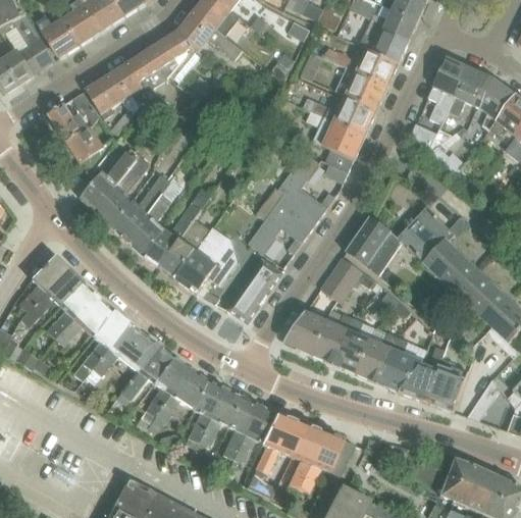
[(0,24),(11,19),(18,15),(11,0),(0,0),(0,24)]
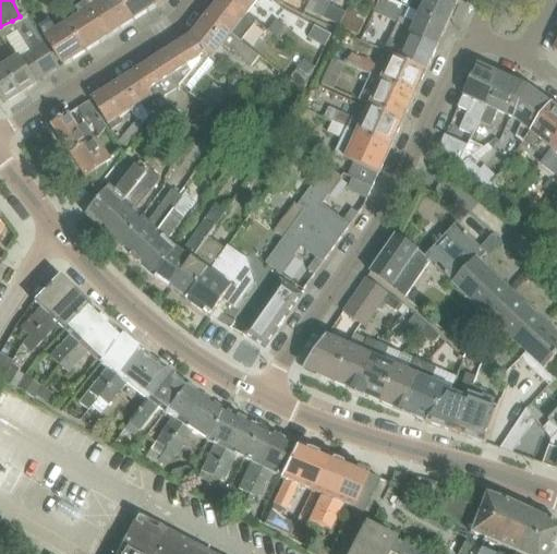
[(80,12),(68,20),(85,47),(107,33),(86,0),(82,0),(74,4),(80,12)]
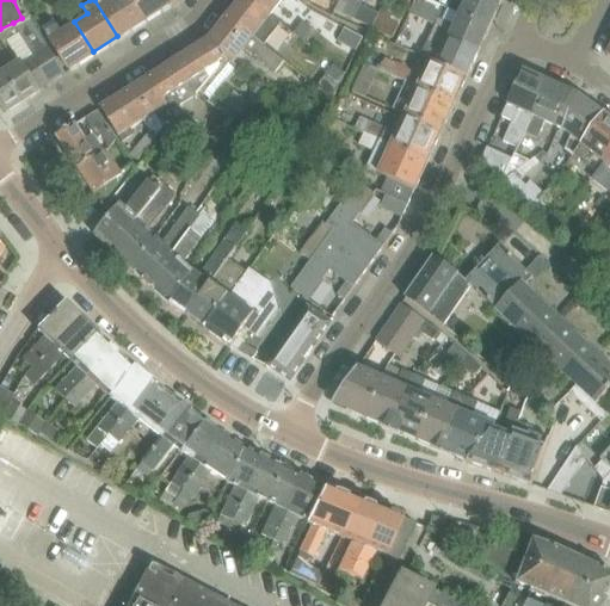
[(94,0),(117,36),(146,18),(134,0),(94,0)]
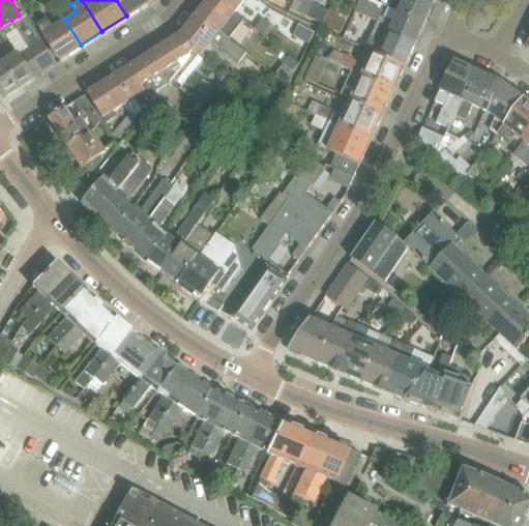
[(116,0),(126,16),(150,0),(116,0)]
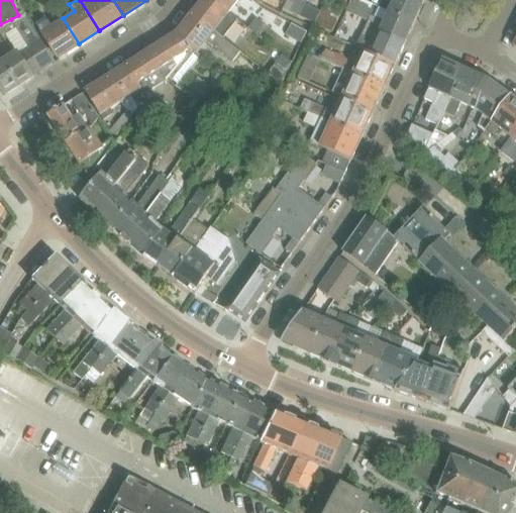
[(199,0),(191,10),(222,35),(237,16),(228,9),(216,0),(199,0)]
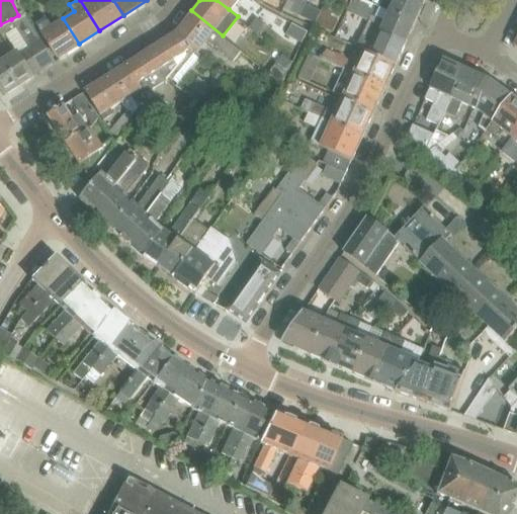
[(217,0),(229,9),(235,0),(217,0)]
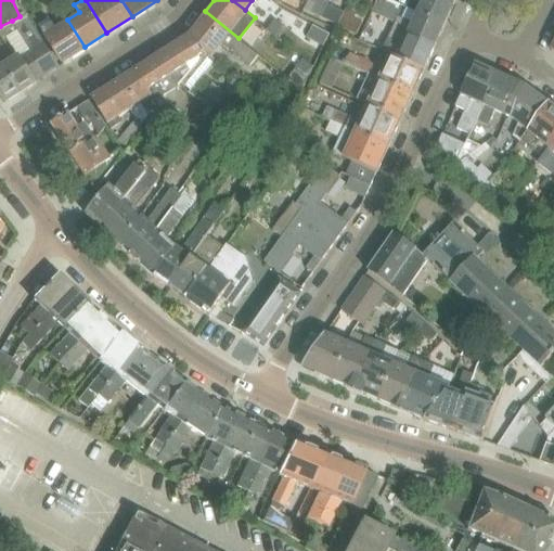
[(305,0),(303,4),(320,13),(322,10),(326,0),(305,0)]
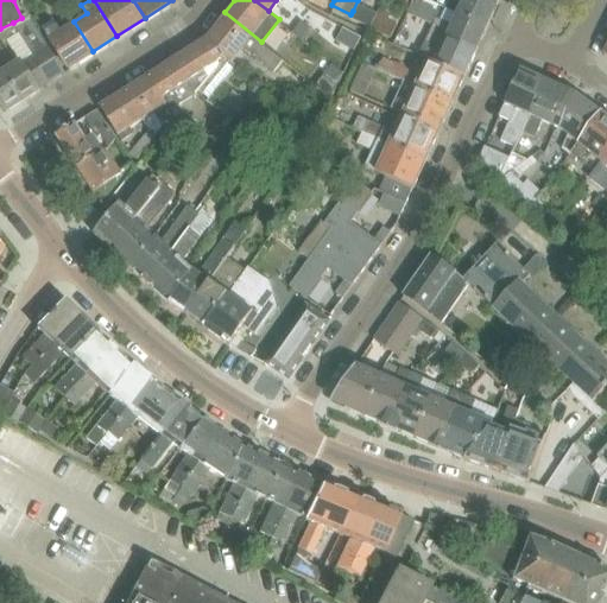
[(411,0),(406,10),(431,21),(434,16),(427,11),(429,5),(419,0),(411,0)]
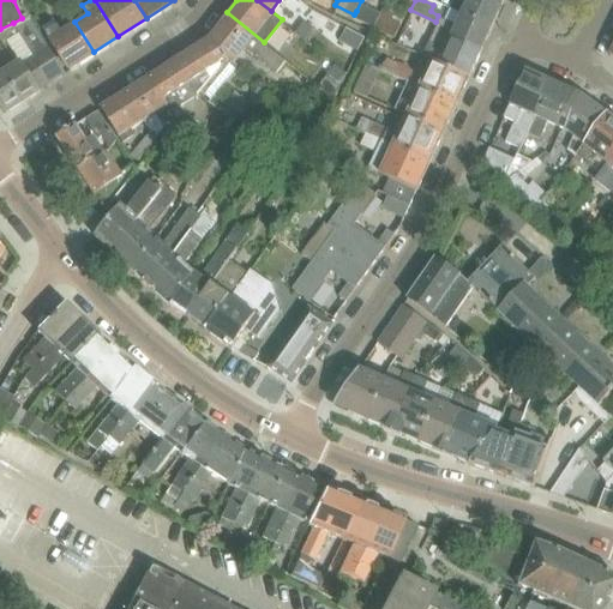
[(460,11),(491,25),(502,0),(466,0),(460,11)]
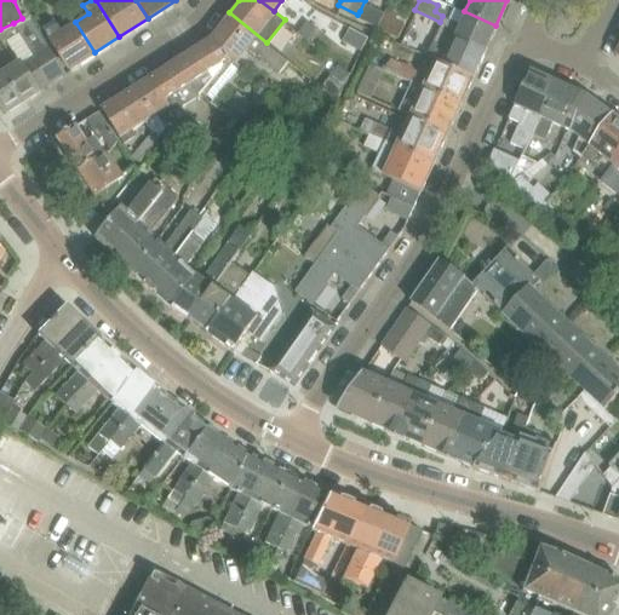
[(387,4),(377,23),(397,33),(406,16),(396,11),(397,9),(387,4)]
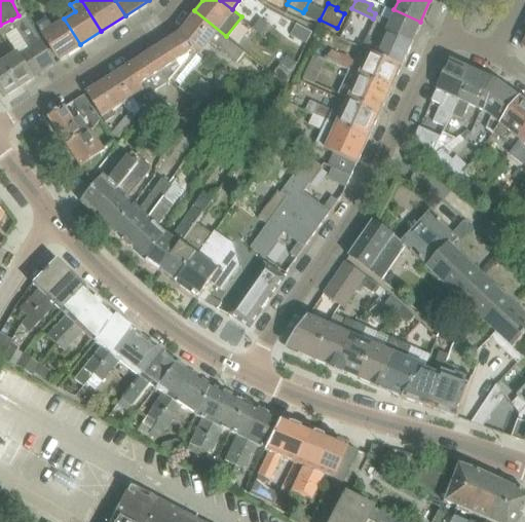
[(371,24),(410,42),(420,22),(394,9),(389,20),(375,13),(373,19),(371,24)]
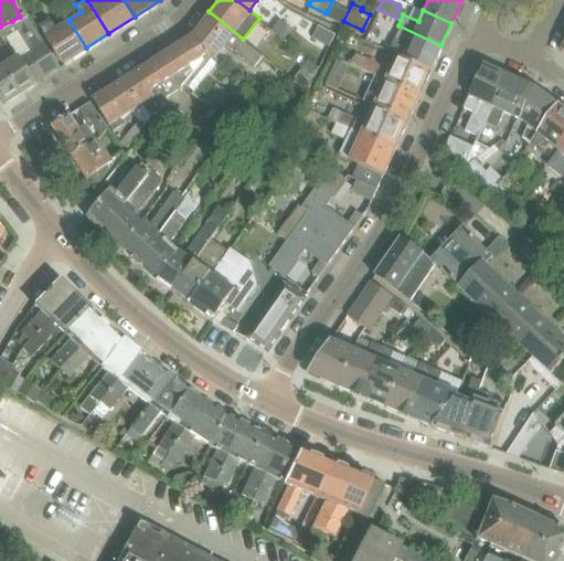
[(243,39),(209,11),(192,33),(210,48),(209,49),(214,53),(223,41),(253,64),(262,53),(243,39)]
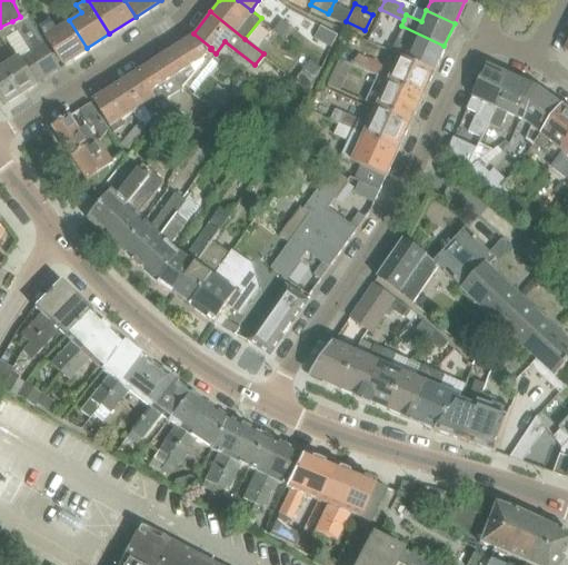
[(59,63),(43,40),(26,13),(20,17),(12,21),(16,26),(30,49),(19,57),(18,55),(0,66),(0,96),(5,102),(36,81),(35,80),(59,63)]
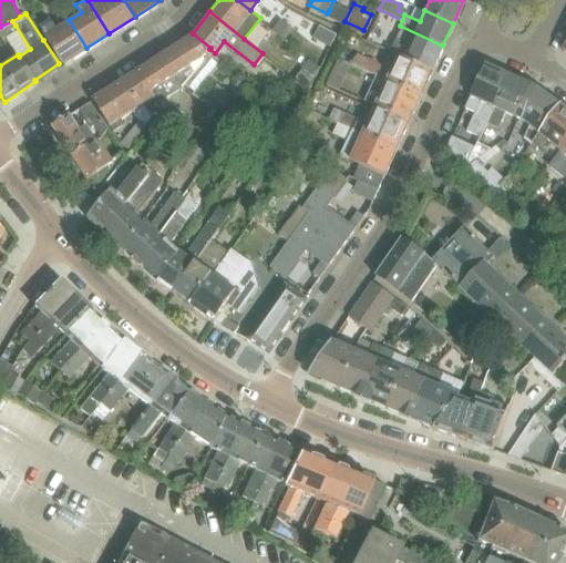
[(278,14),(269,26),(278,32),(287,22),(278,14)]
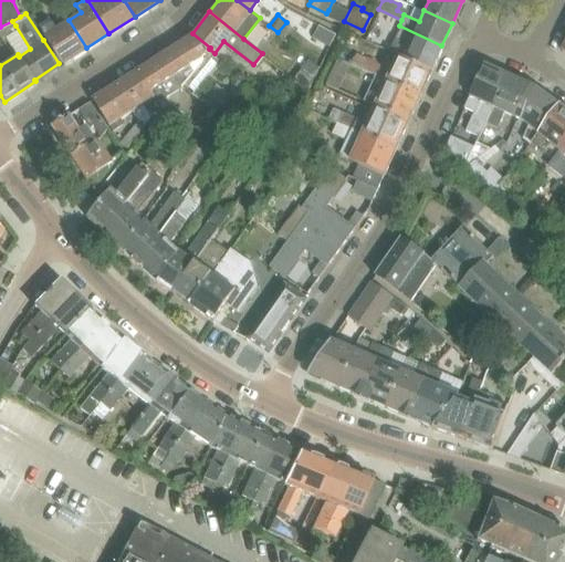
[(41,28),(62,62),(63,63),(86,48),(69,20),(56,28),(52,20),(41,28)]
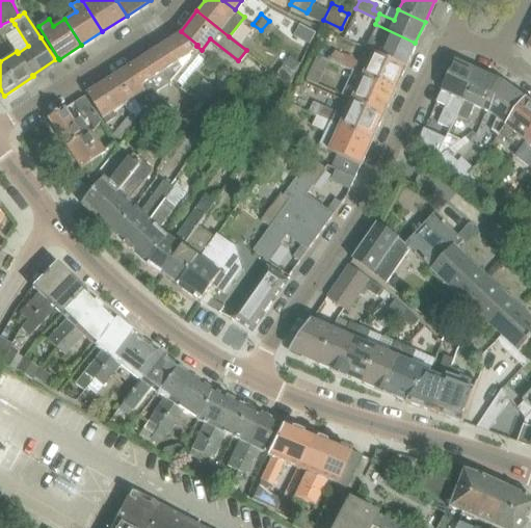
[(11,20),(0,25),(0,32),(1,34),(15,24),(11,20)]
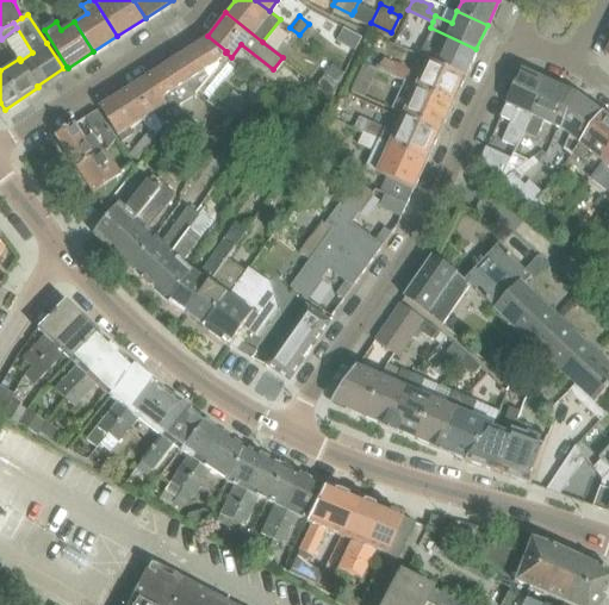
[(359,33),(339,23),(333,36),(352,47),(359,33)]
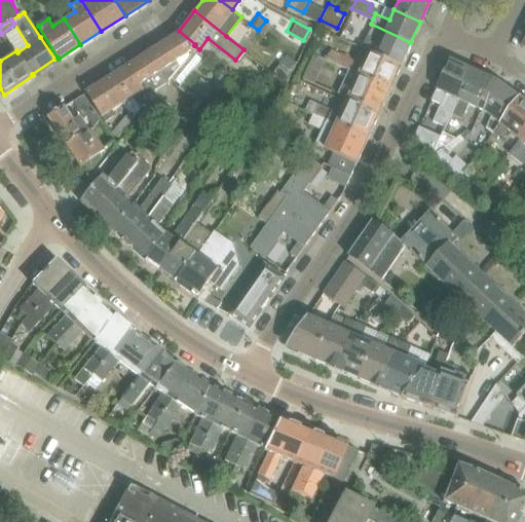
[(371,24),(366,34),(361,45),(369,49),(401,64),(410,42),(371,24)]
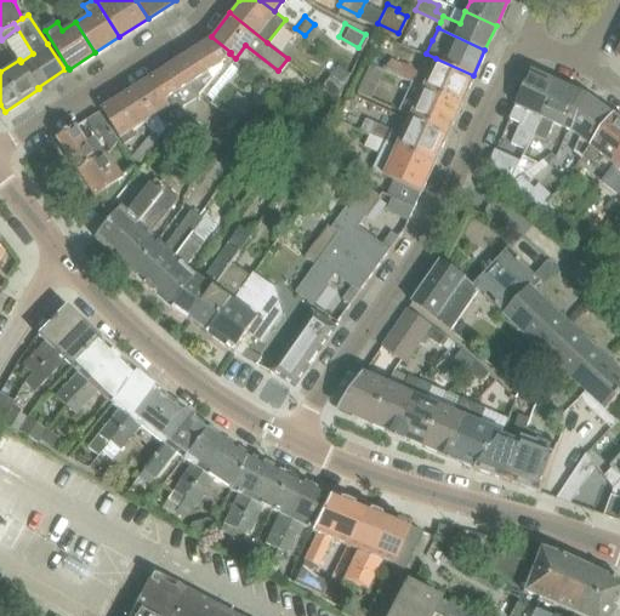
[(198,92),(229,53),(231,52),(211,36),(175,60),(198,93),(198,92)]
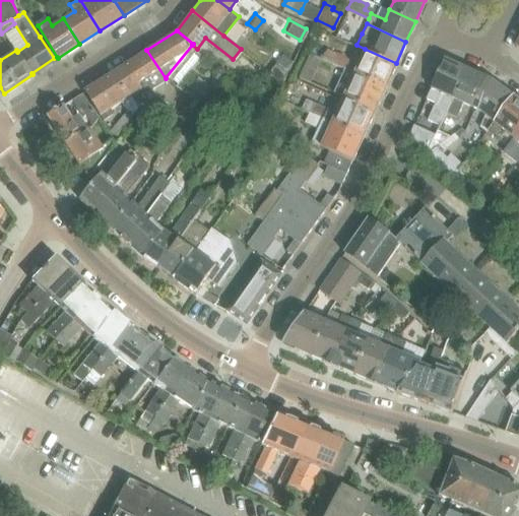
[(335,51),(331,61),(342,66),(386,85),(396,63),(365,49),(361,59),(349,54),(348,56),(336,50),(335,51)]
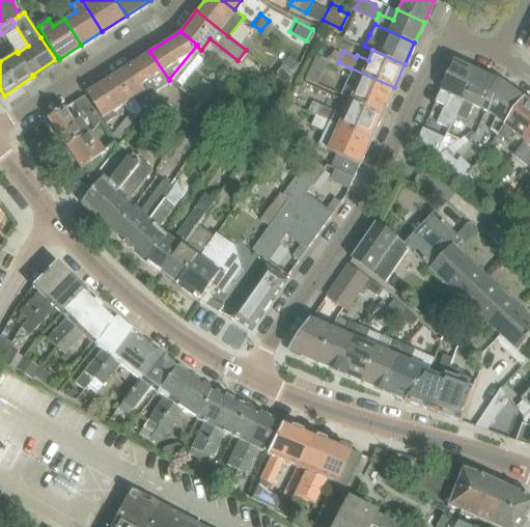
[(143,88),(148,84),(152,90),(169,80),(149,51),(128,64),(143,88)]
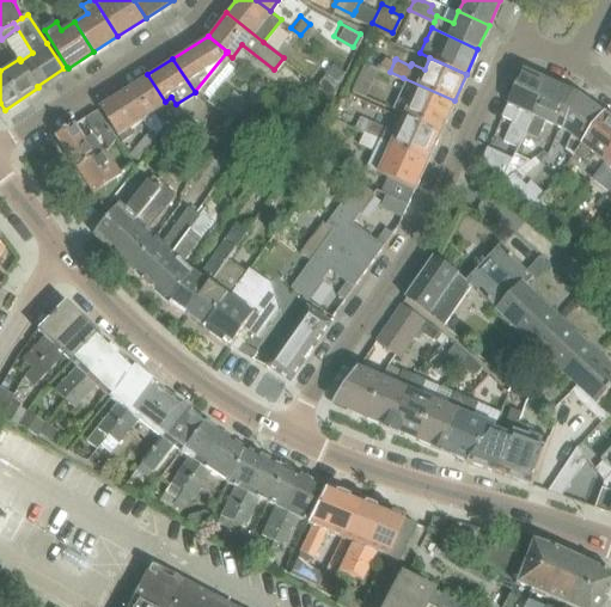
[(376,65),(362,59),(349,86),(364,92),(376,65)]
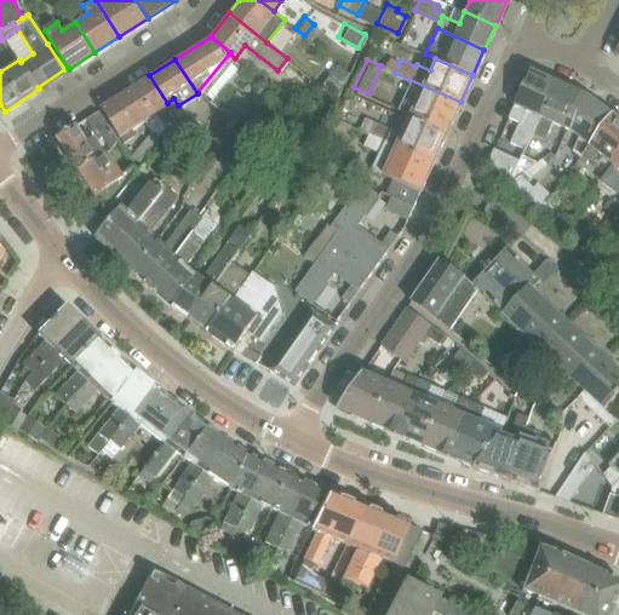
[(319,84),(336,97),(348,69),(337,61),(319,84)]
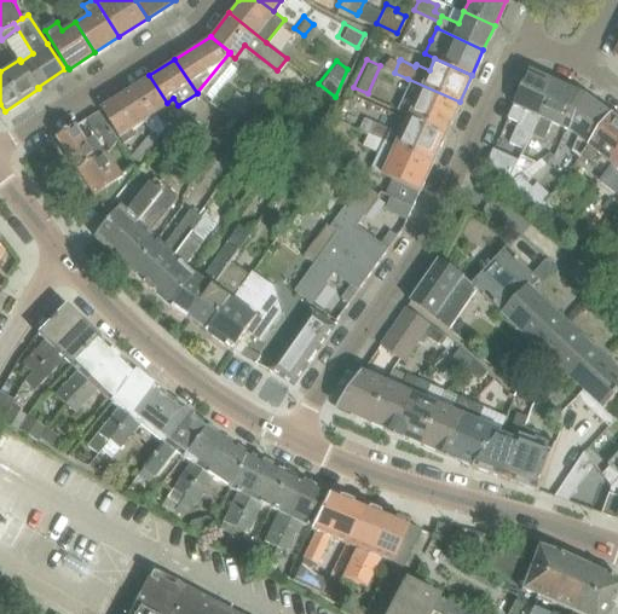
[(530,131),(553,79),(529,67),(507,115),(518,120),(508,140),(523,146),(530,131)]
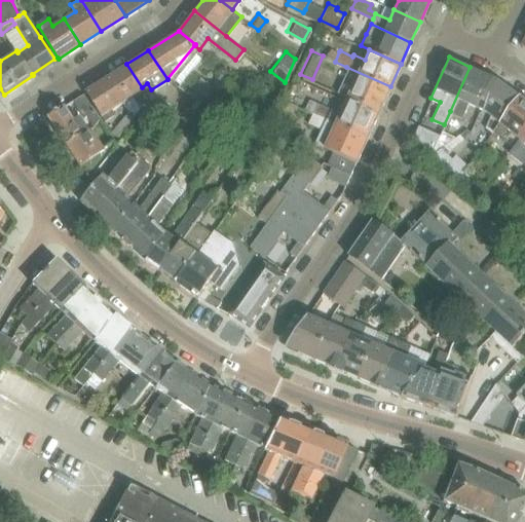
[(121,101),(127,110),(132,116),(140,107),(132,94),(142,87),(126,64),(106,77),(121,101)]
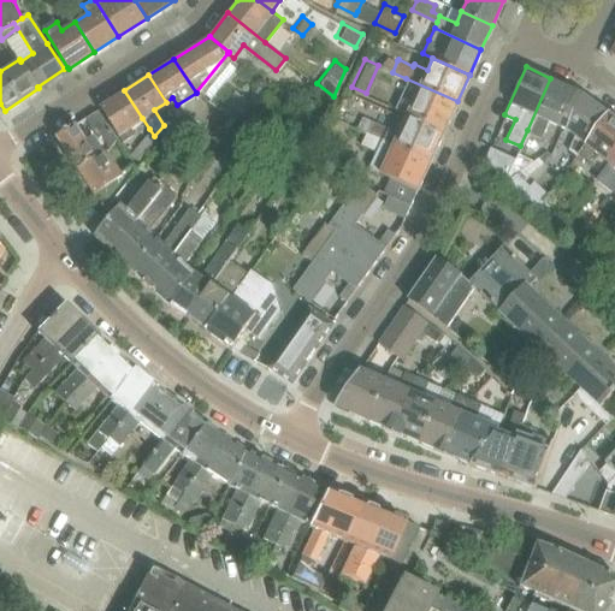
[(407,114),(443,131),(457,101),(406,78),(394,106),(408,112),(407,114)]
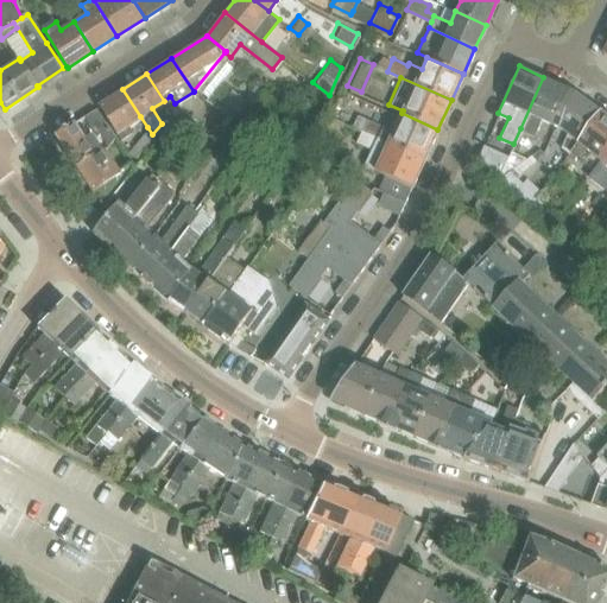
[(555,125),(570,89),(569,88),(543,77),(520,128),(531,133),(539,116),(552,124),(555,125)]
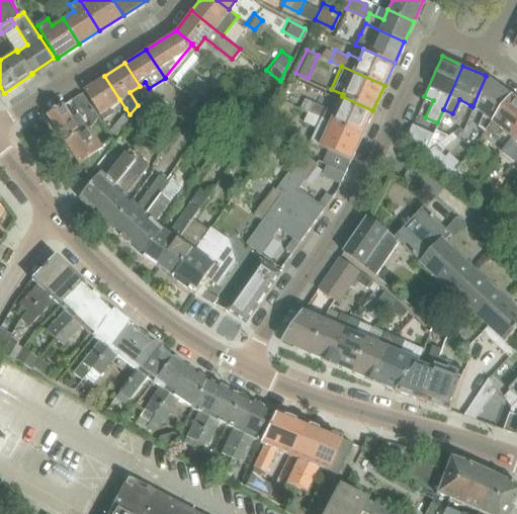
[(196,73),(184,90),(195,99),(208,82),(196,73)]
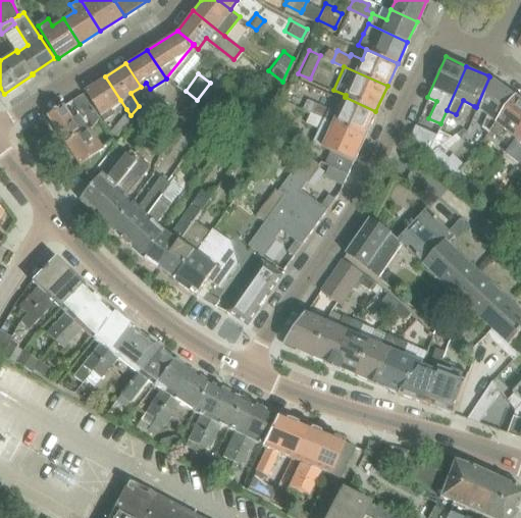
[(228,96),(235,88),(220,74),(214,83),(228,96)]
